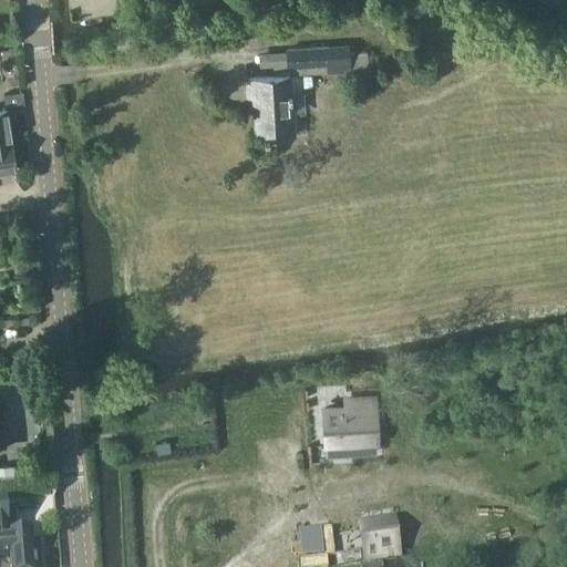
[(349,53),(349,47),(288,50),(289,66),(296,65),(296,73),(329,72),(329,73),(350,72),(350,71),(369,70),(368,52),(349,53)]
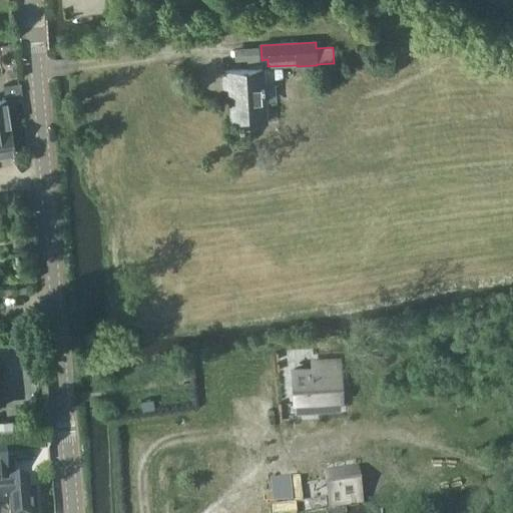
[(235,60),(260,59),(259,46),(234,47),(235,60)]
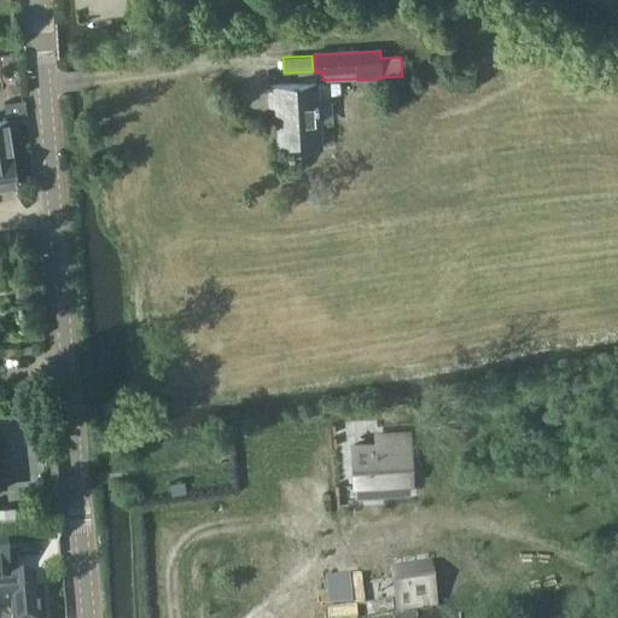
[(316,81),(269,83),(270,105),(279,105),(280,117),(278,117),(278,124),(279,147),(287,147),(287,150),(293,149),(293,146),(308,146),(319,145),(321,145),(320,122),(319,104),(319,103),(318,88),(316,81)]
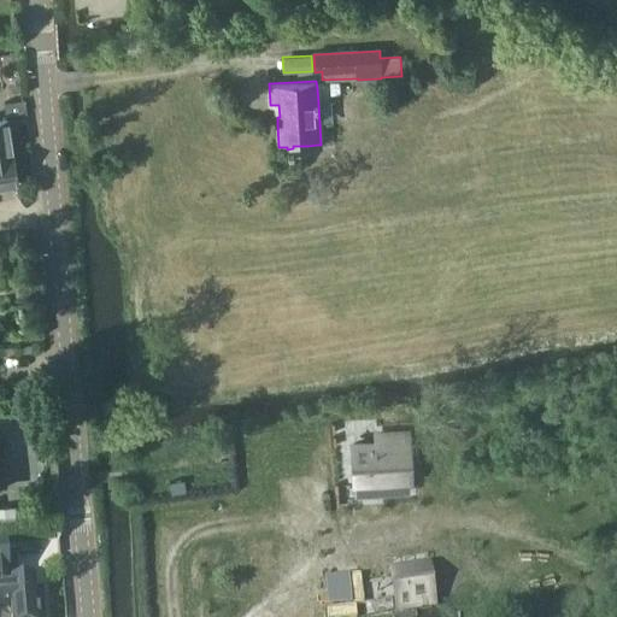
[(0,186),(21,183),(15,151),(11,122),(10,117),(28,115),(28,112),(25,100),(3,104),(5,118),(0,118),(0,186)]
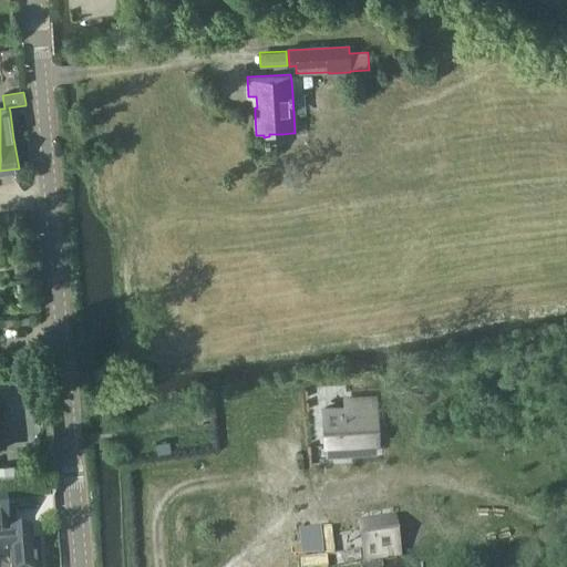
[(347,408),(325,409),(327,444),(375,441),(373,398),(346,399),(347,408)]
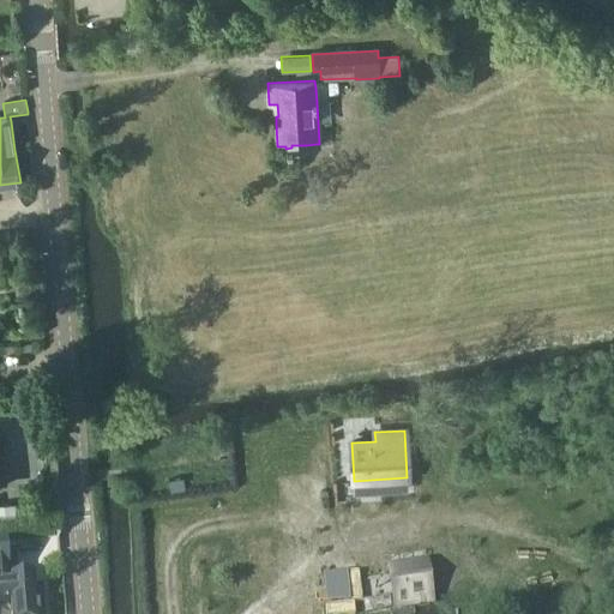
[(169,479),(170,491),(186,488),(184,477),(169,479)]
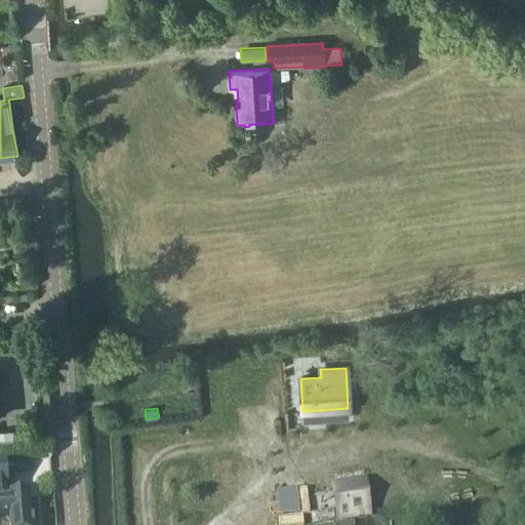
[(0,444),(13,444),(12,430),(0,431),(0,444)]
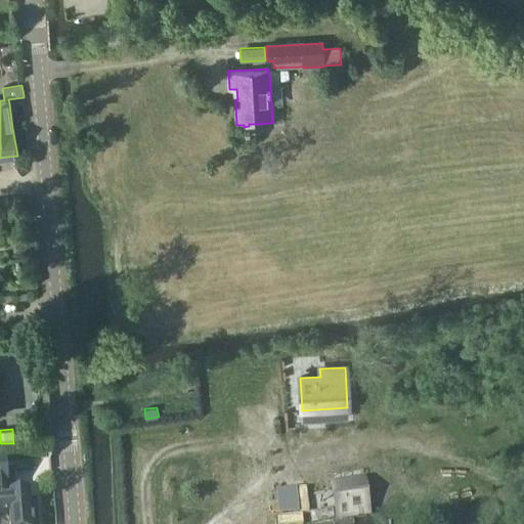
[(7,489),(6,467),(0,467),(0,517),(9,517),(9,523),(30,523),(29,495),(6,497),(5,490),(7,489)]
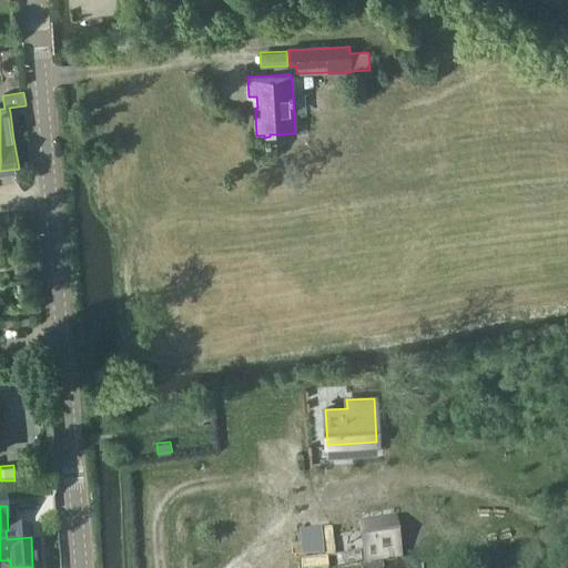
[(402,557),(396,523),(375,526),(376,530),(364,531),(368,561),(402,557)]
